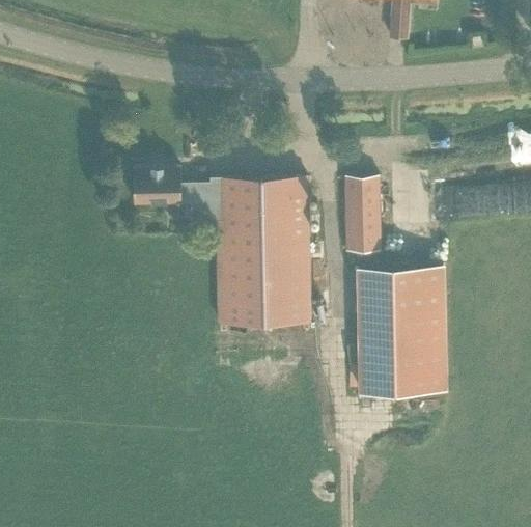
[(437,0),(392,0),(390,38),(407,39),(409,0),(411,0),(416,0),(416,2),(420,2),(419,9),(436,10),(437,3),(437,0)]
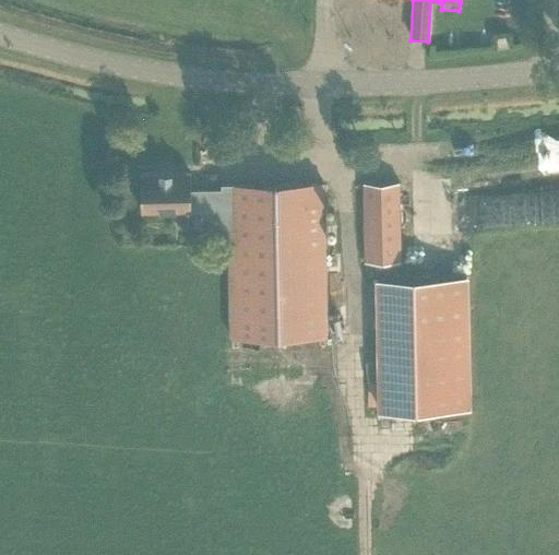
[(229,234),(232,342),(328,341),(324,189),(223,191),(223,196),(191,196),(191,178),(141,179),(142,217),(202,216),(203,235),(229,234)]
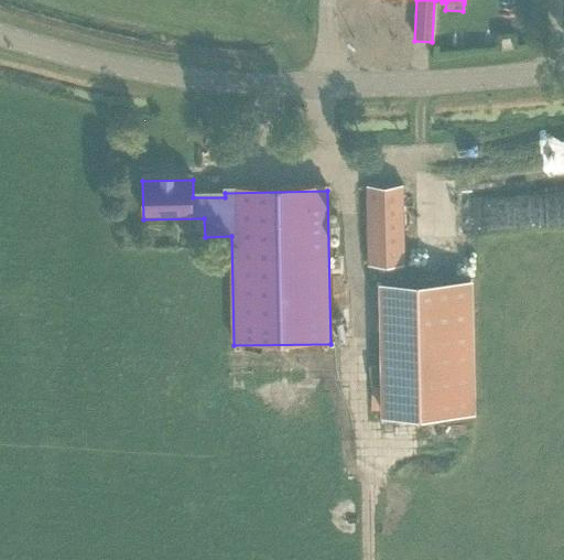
[(366,190),(368,269),(404,268),(402,189),(366,190)]
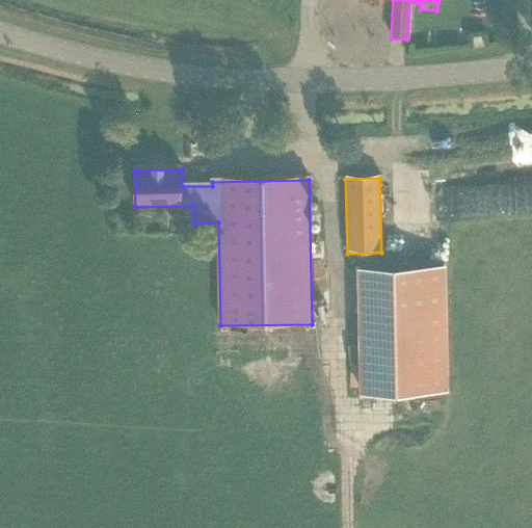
[(531,214),(531,178),(448,186),(450,209),(470,207),(471,220),(531,214)]
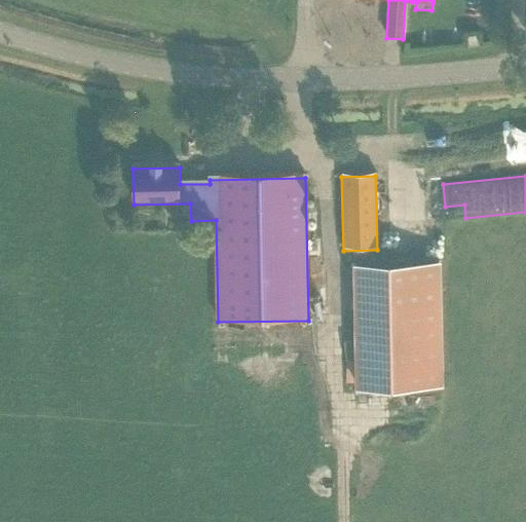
[(443,389),(441,265),(352,267),(354,392),(443,389)]
